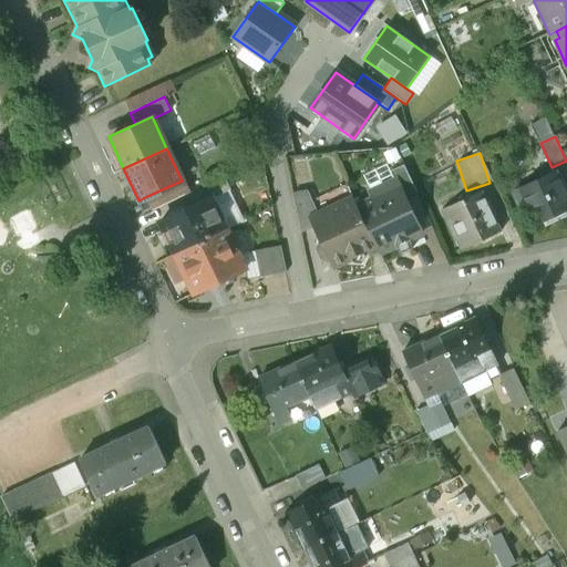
[(419,197),(403,166),(391,172),(395,182),(397,182),(408,203),(419,197)]
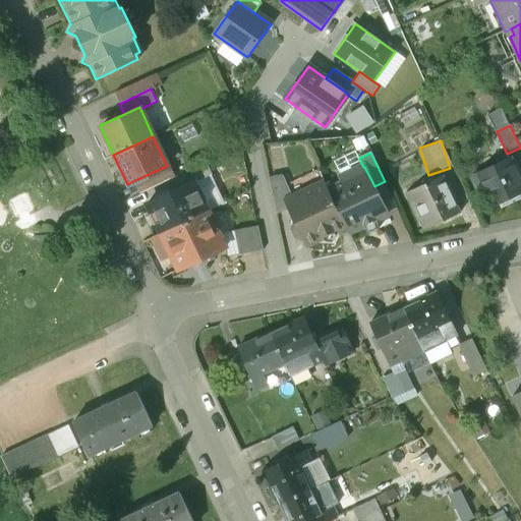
[(520,181),(511,159),(481,172),(481,173),(472,177),(481,197),(487,194),(494,208),(520,194),(520,181)]
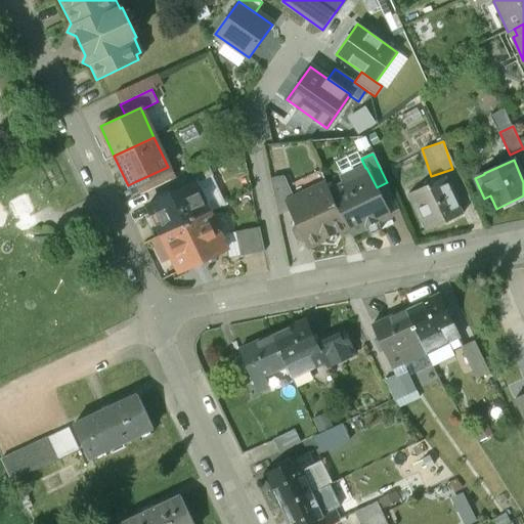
[(416,161),(399,164),(402,183),(420,180),(416,161)]
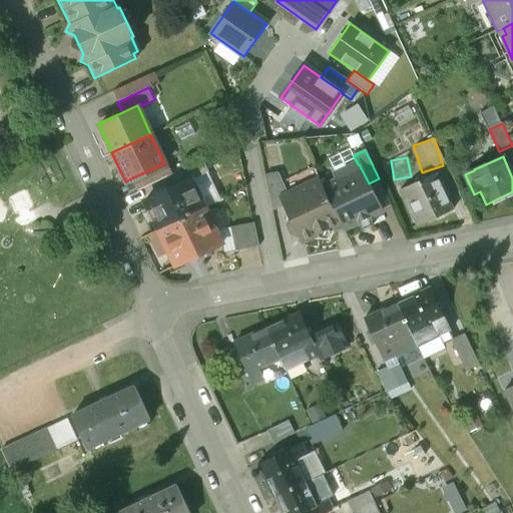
[(204,158),(169,174),(174,184),(190,176),(191,178),(209,170),(204,158)]
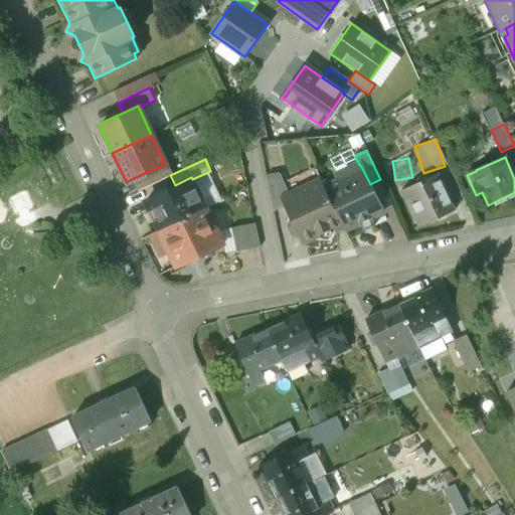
[(165,164),(134,178),(140,189),(170,175),(165,164)]
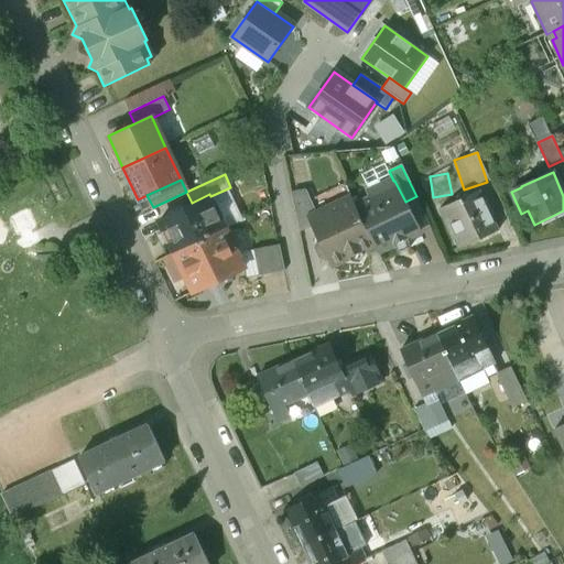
[(393,181),(368,193),(370,197),(355,205),(375,246),(378,253),(394,246),(398,253),(411,248),(408,239),(420,234),(405,202),(394,181),(393,181)]
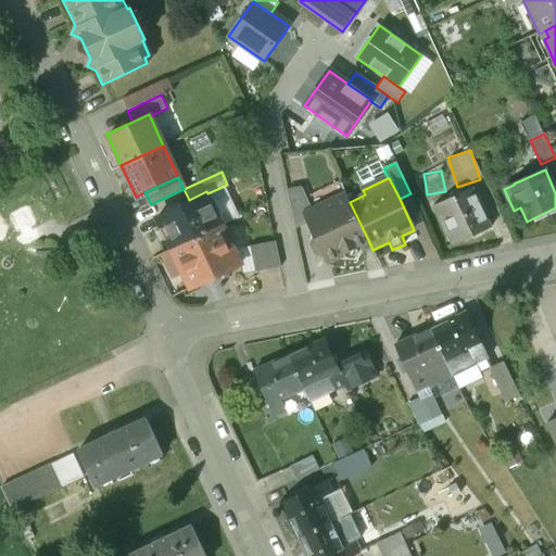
[(302,187),(287,190),(294,228),(308,222),(305,214),(313,211),(302,187)]
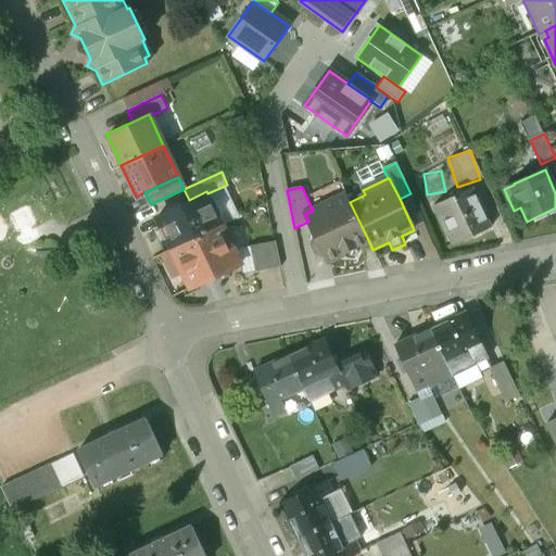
[(474,190),(436,209),(453,247),(491,229),(474,190)]
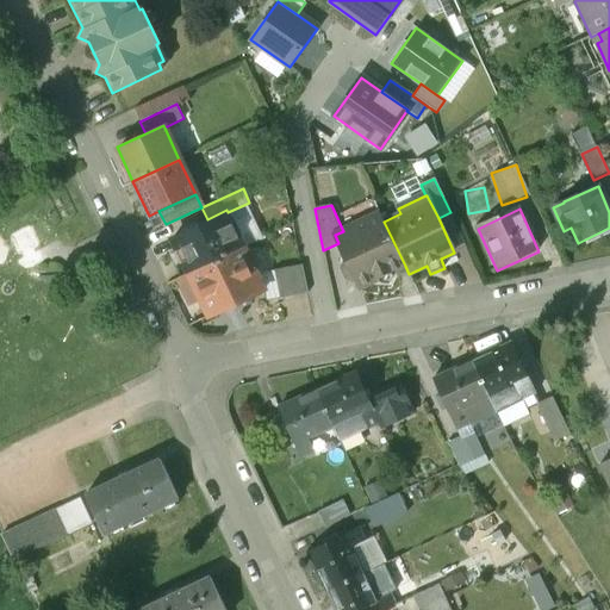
[(207,219),(172,236),(178,249),(170,253),(174,261),(182,259),(188,271),(215,259),(243,246),(228,212),(226,210),(207,219)]
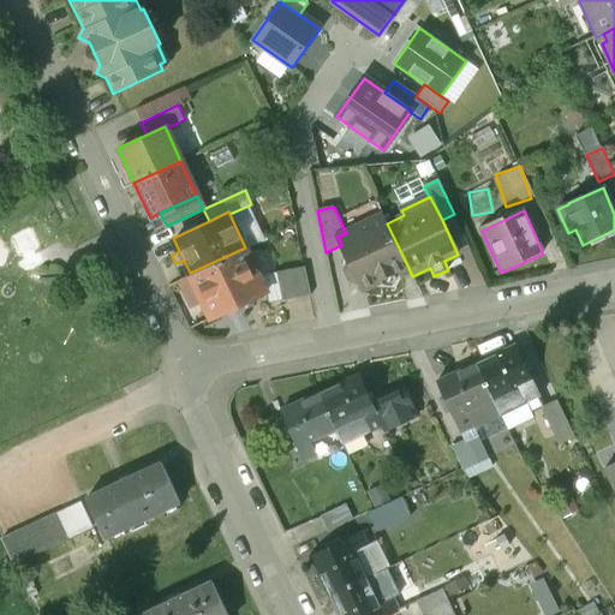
[(346,233),(338,237),(341,245),(348,261),(344,269),(350,280),(359,284),(363,290),(381,281),(382,286),(392,287),(396,279),(394,274),(408,268),(387,224),(383,215),(346,233)]
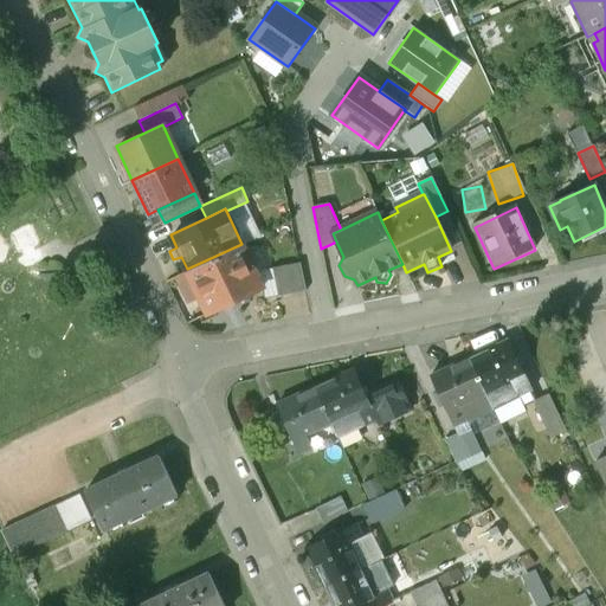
[(242,244),(213,257),(233,300),(238,297),(240,302),(243,302),(249,300),(249,297),(247,294),(262,287),(242,244)]
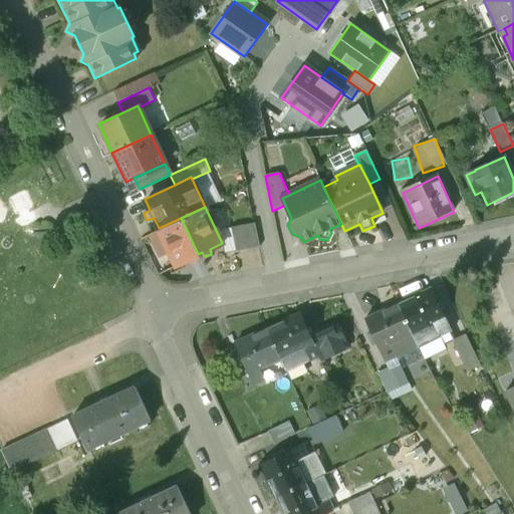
[(159,228),(158,229),(175,265),(198,254),(181,218),(159,228)]
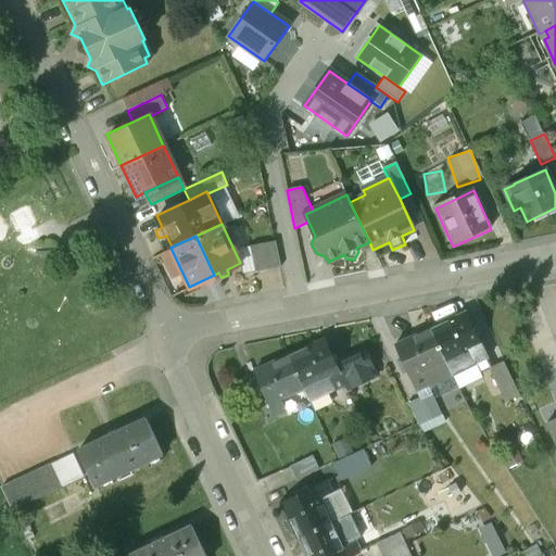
[(275,241),(262,244),(267,269),(280,266),(275,241)]
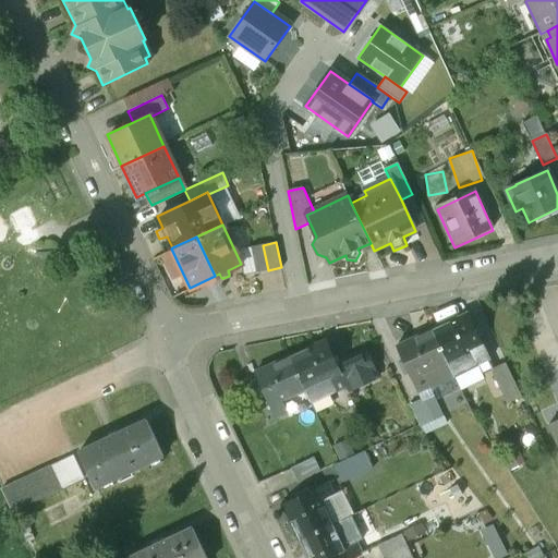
[(263,245),(250,247),(255,273),(268,270),(263,245)]
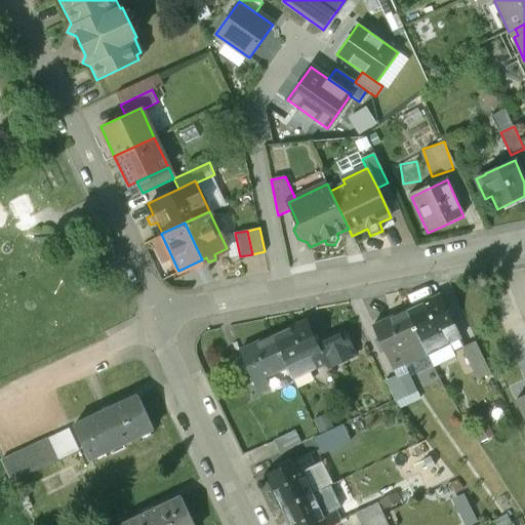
[(439,296),(405,312),(420,342),(442,332),(447,344),(458,337),(439,296)]
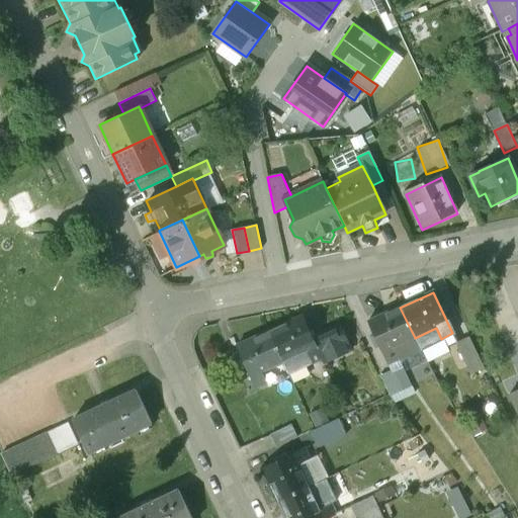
[(400,308),(367,324),(386,364),(398,359),(393,349),(415,338),(400,308)]
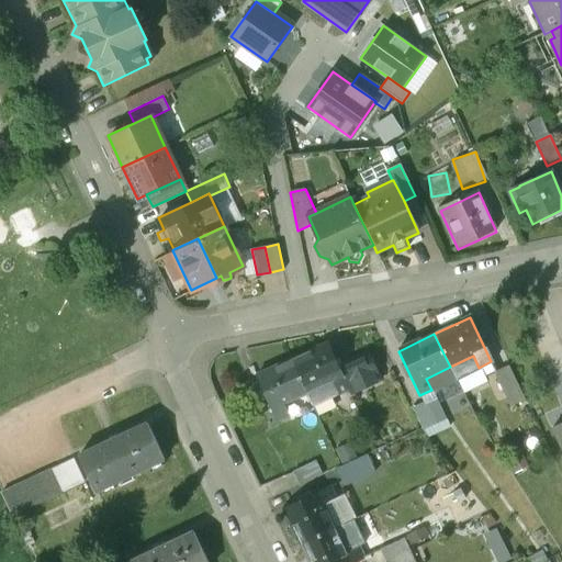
[(327,345),(292,360),(306,394),(330,384),(335,395),(347,391),(327,345)]
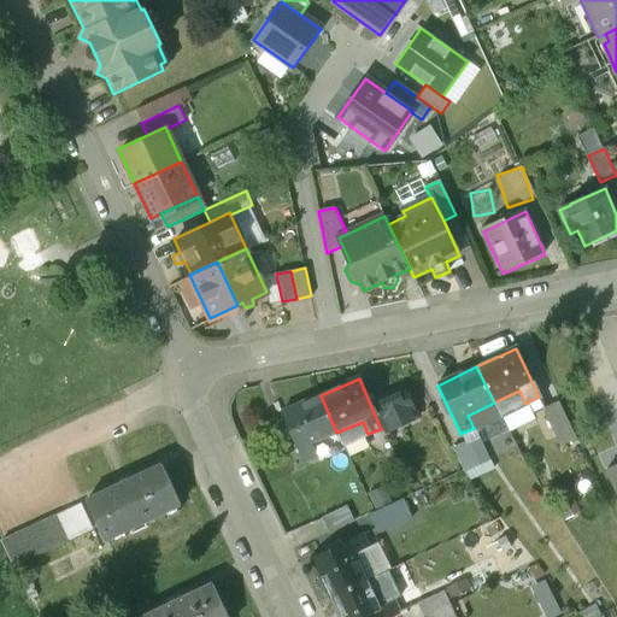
[(321,395),(281,412),(303,463),(316,457),(310,445),(336,433),(321,395)]
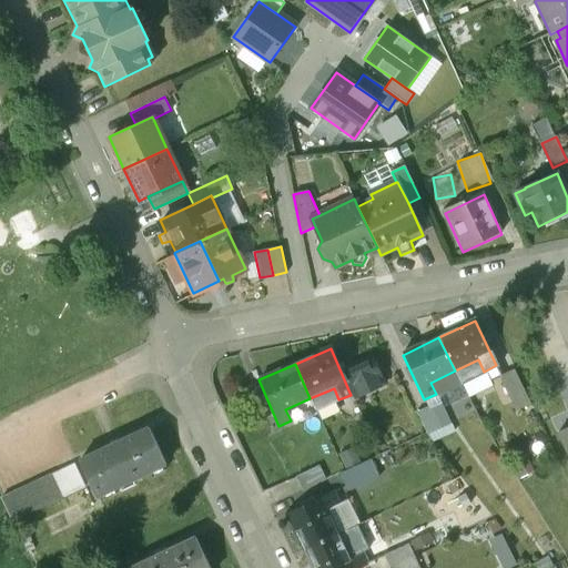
[(515,372),(498,378),(508,399),(524,392),(515,372)]
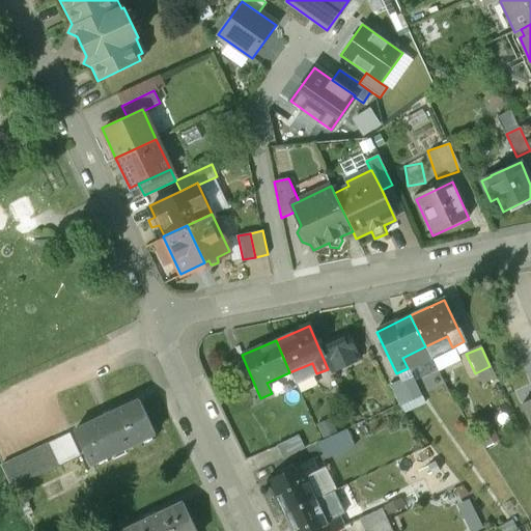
[(401,381),(389,386),(398,406),(411,399),(401,381)]
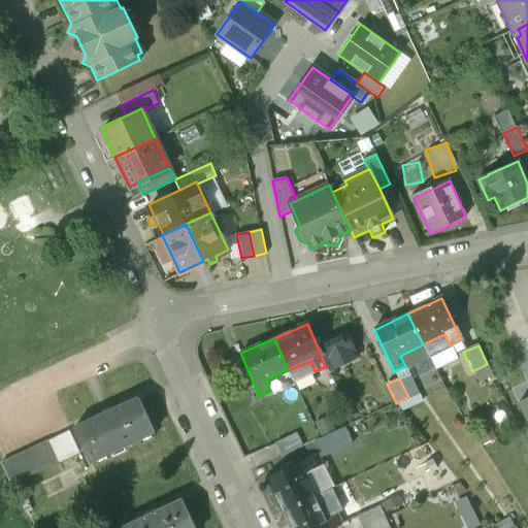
[(356,397),(342,403),(352,424),(365,418),(356,397)]
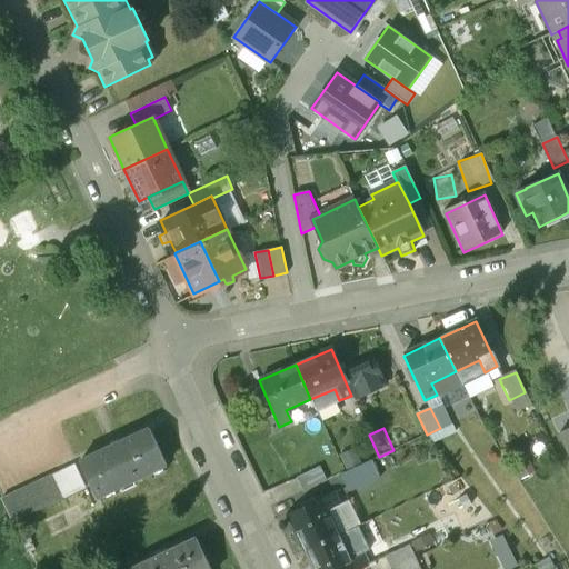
[(568,428),(558,433),(568,456),(568,428)]
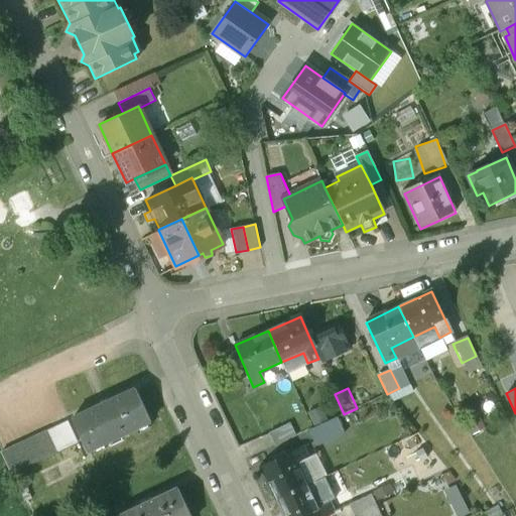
[(136,389),(73,417),(88,450),(151,422),(136,389)]
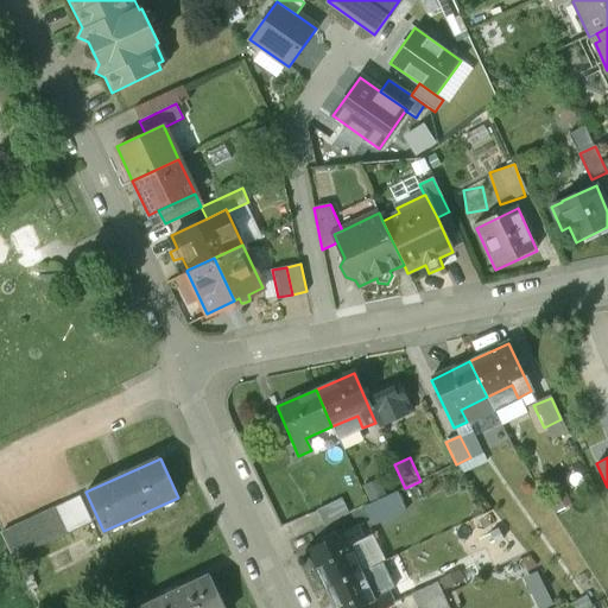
[(371,500),(387,493),(379,476),(363,485),(371,500)]
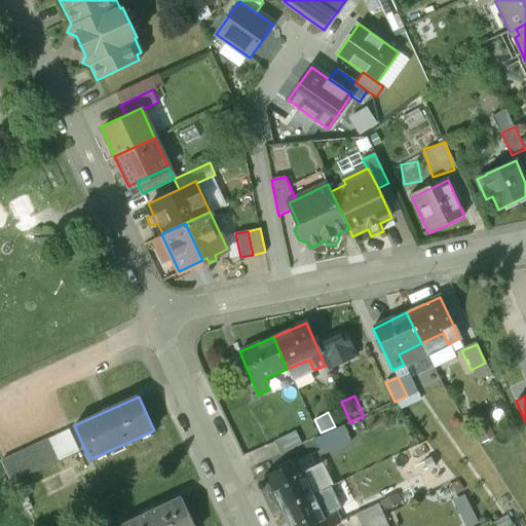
[(342,426),(315,439),(324,456),(350,444),(342,426)]
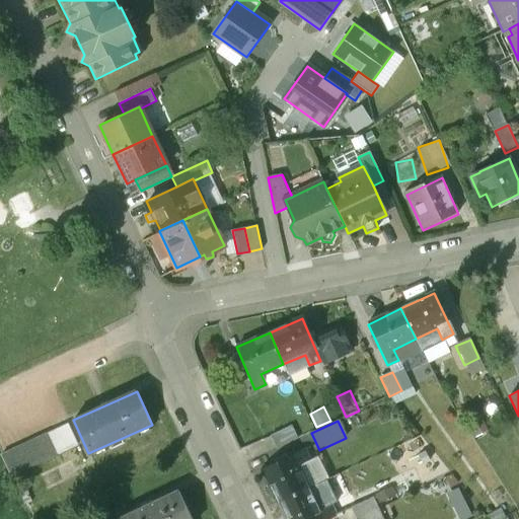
[(67,424),(45,434),(55,455),(77,445),(67,424)]
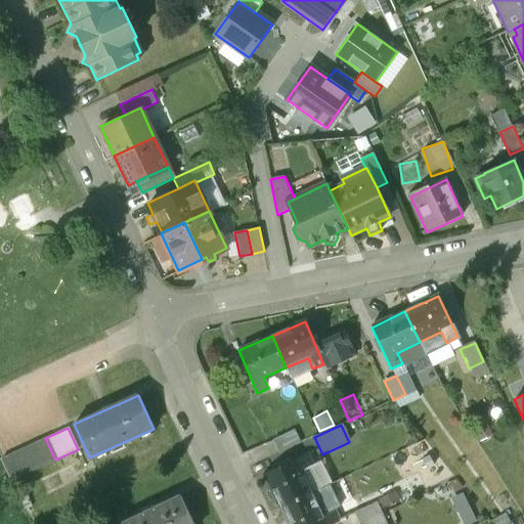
[(293,430),(273,440),(279,453),(299,444),(293,430)]
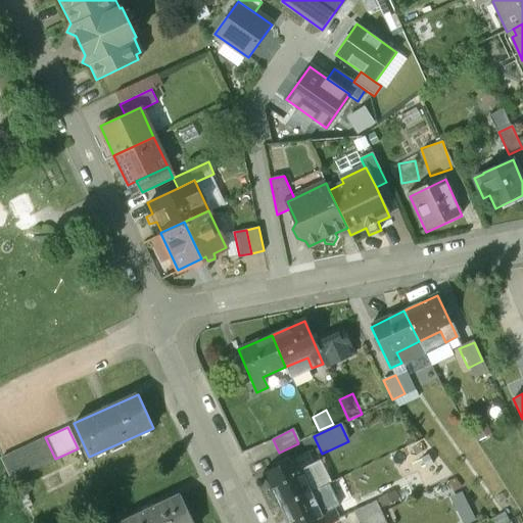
[(45,437),(1,458),(10,479),(55,459),(45,437)]
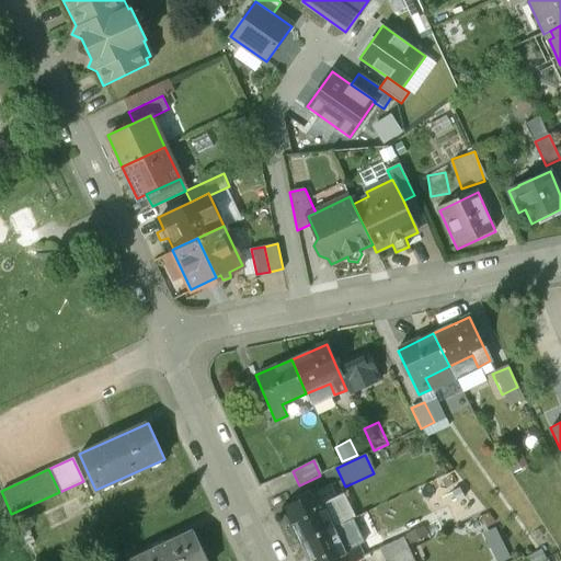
[(329,487),(284,508),(300,544),(333,527),(323,504),(334,499),(329,487)]
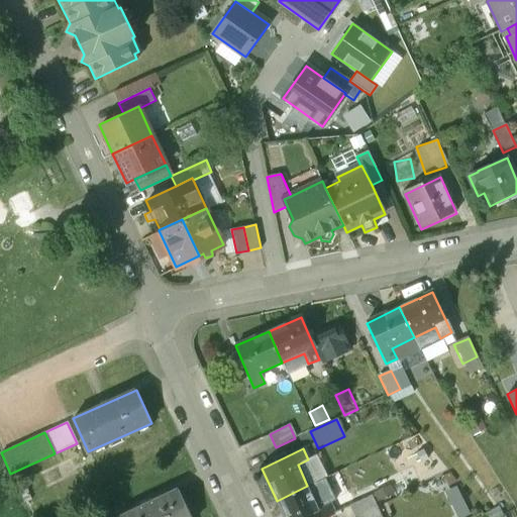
[(307,486),(277,501),(284,516),(328,516),(334,514),(329,505),(336,502),(325,478),(307,486)]
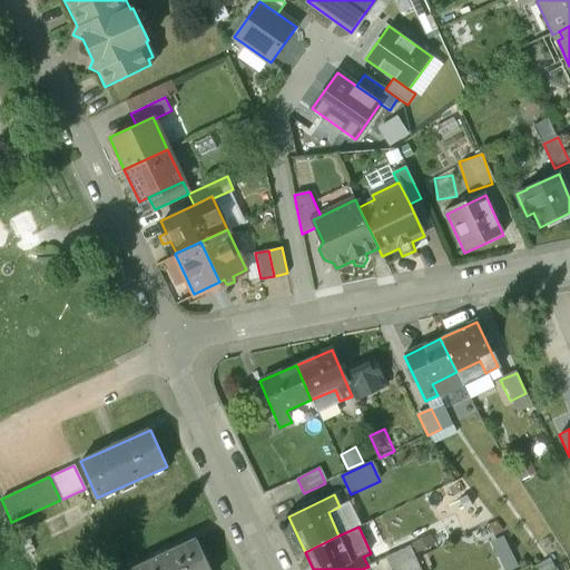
[(210,569),(196,539),(130,569),(210,569)]
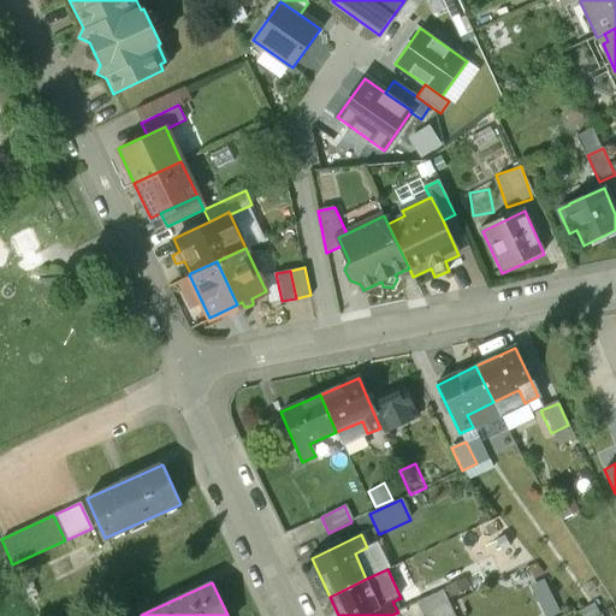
[(442,591),(416,603),(421,615),(426,615),(449,605),(442,591)]
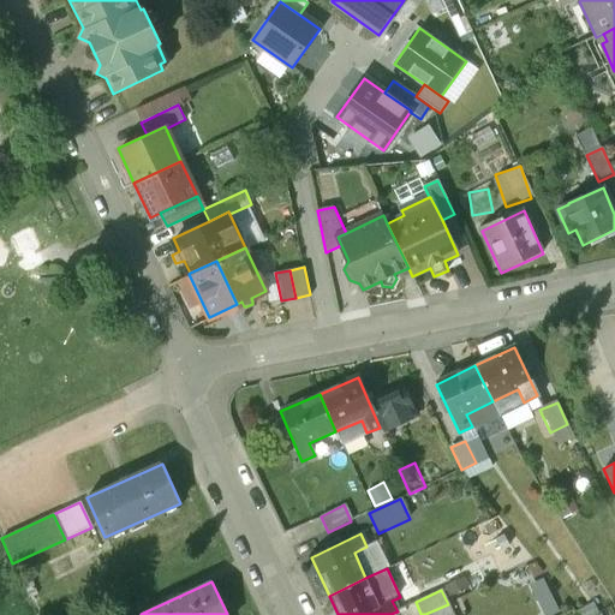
[(453,614),(448,604),(425,614),(453,614)]
